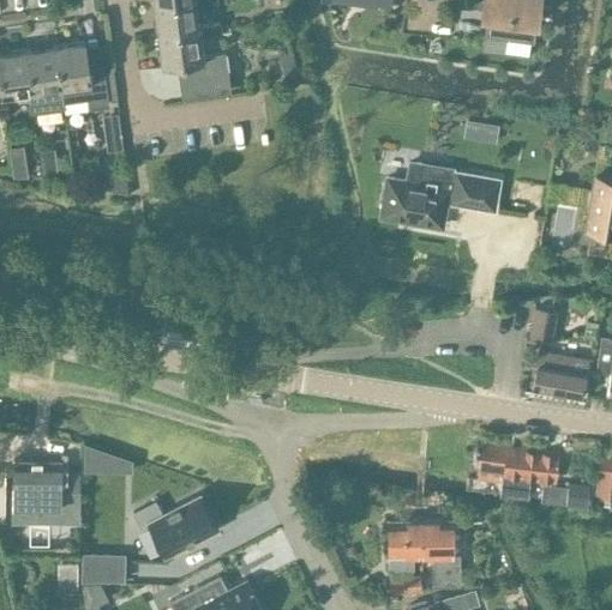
[(538,23),(540,0),(484,0),(483,16),(489,16),(486,38),(535,44),(538,23)]
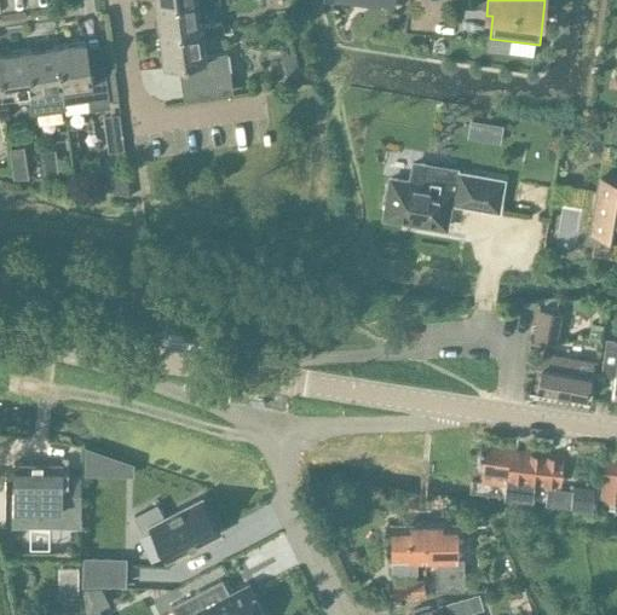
[(203,28),(200,9),(199,9),(199,3),(156,9),(160,38),(202,33),(203,39),(205,39),(225,35),(223,25),(203,28)]
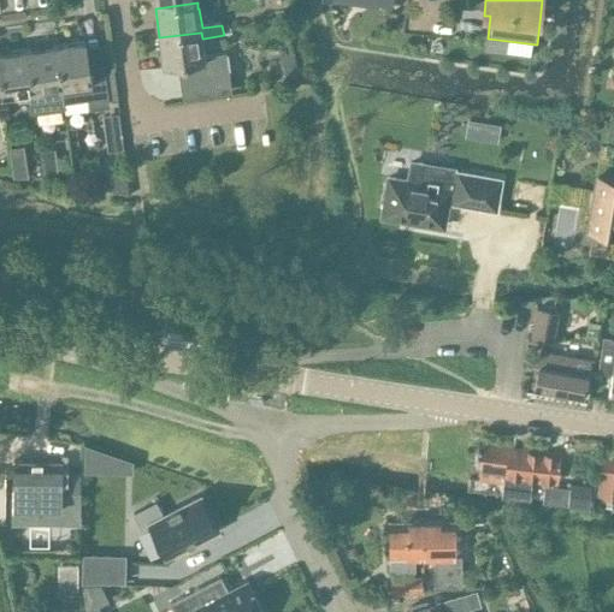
[(201,33),(159,37),(164,69),(178,66),(183,100),(232,93),(226,54),(206,58),(204,39),(202,39),(201,33)]
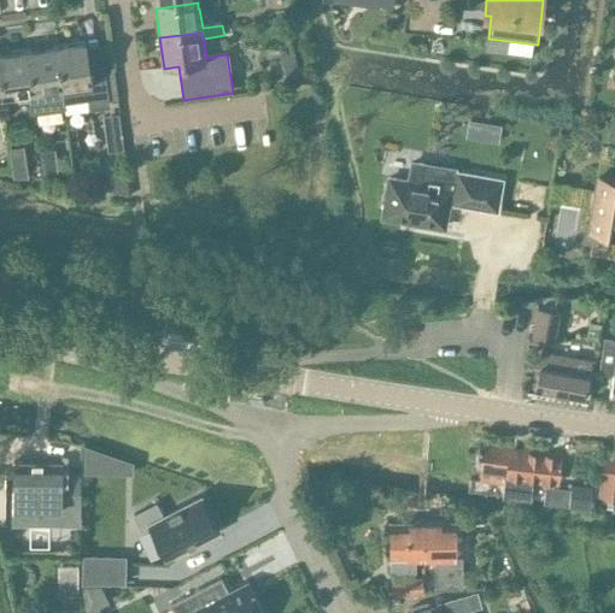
[(62,90),(64,105),(88,102),(89,108),(110,105),(105,76),(92,78),(87,43),(56,48),(62,90)]
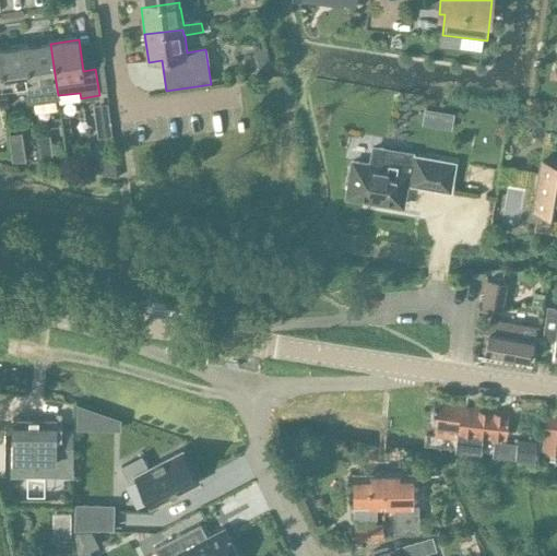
[(59,102),(58,95),(56,82),(50,44),(24,47),(30,85),(24,85),(24,87),(27,106),(36,105),(59,102)]
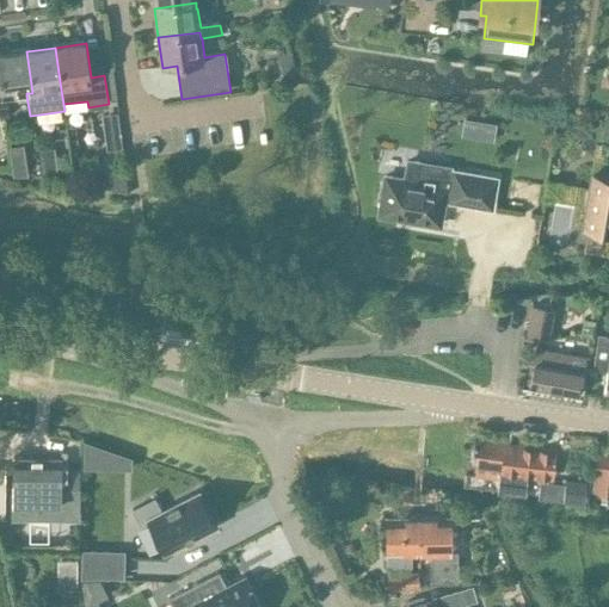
[(7,98),(26,95),(26,93),(32,93),(26,51),(0,55),(0,80),(2,97),(0,97),(0,117),(0,119),(11,118),(7,98)]
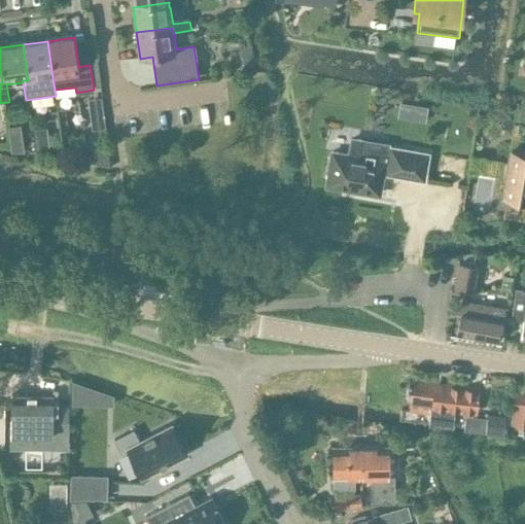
[(255,57),(243,60),(246,70),(256,67),(258,67),(255,57)]
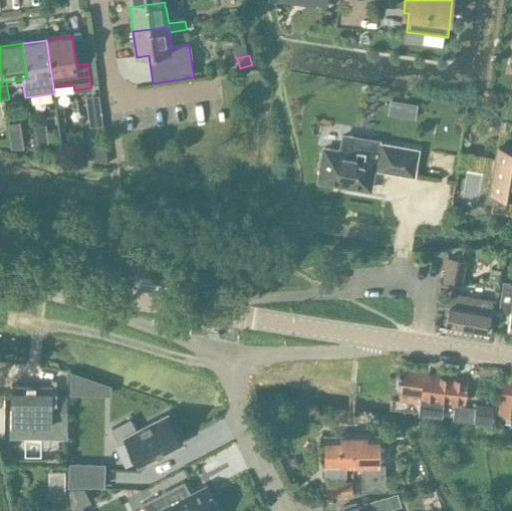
[(511,103),(506,102),(503,121),(511,123),(511,103)]
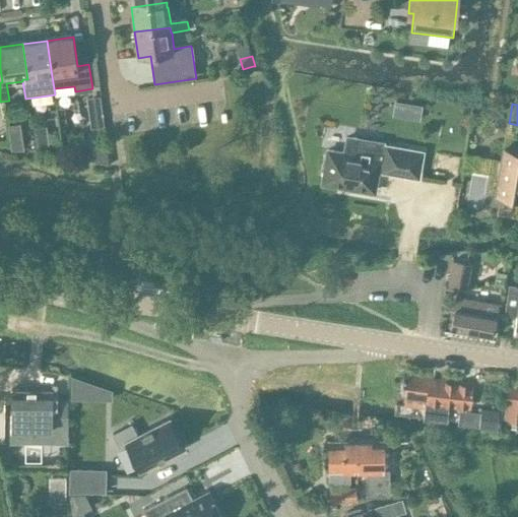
[(21,125),(9,127),(12,151),(24,151),(21,125)]
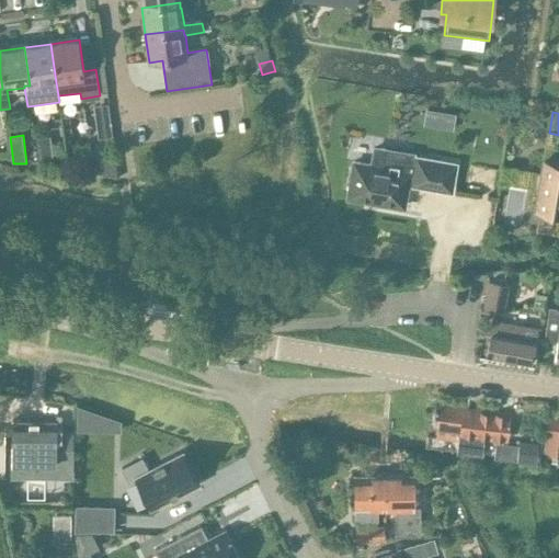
[(37,139),(40,155),(41,163),(54,162),(52,137),(37,139)]
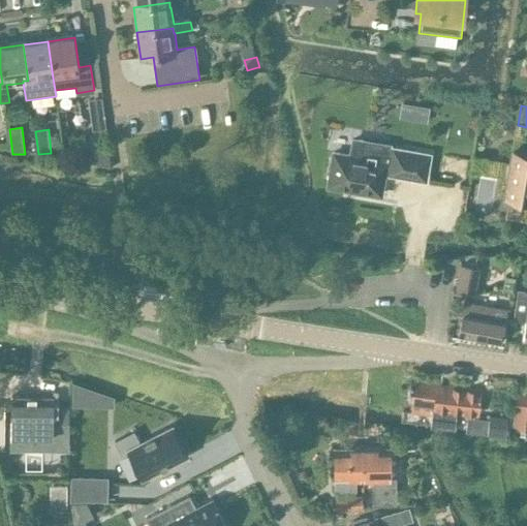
[(110,154),(95,150),(97,166),(112,168),(110,154)]
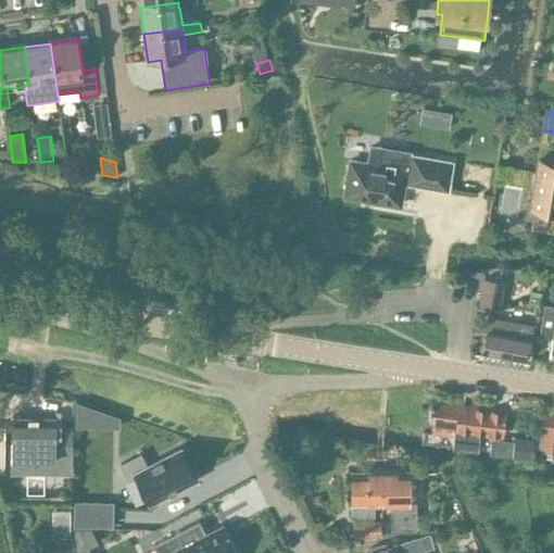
[(448,191),(452,165),(408,158),(405,172),(351,163),(345,198),(401,208),(405,184),(448,191)]
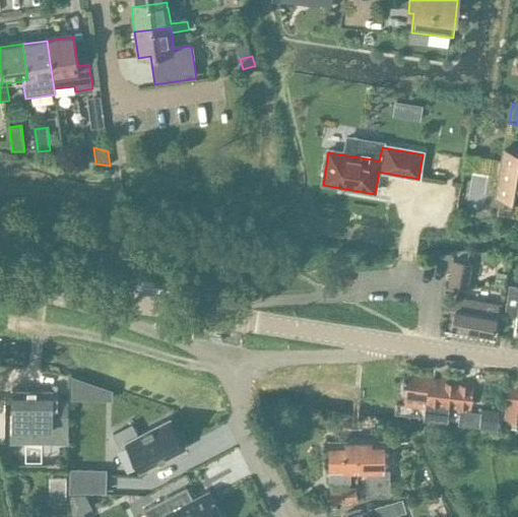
[(517,150),(505,148),(502,162),(498,160),(495,177),(500,178),(495,203),(517,207),(517,150)]
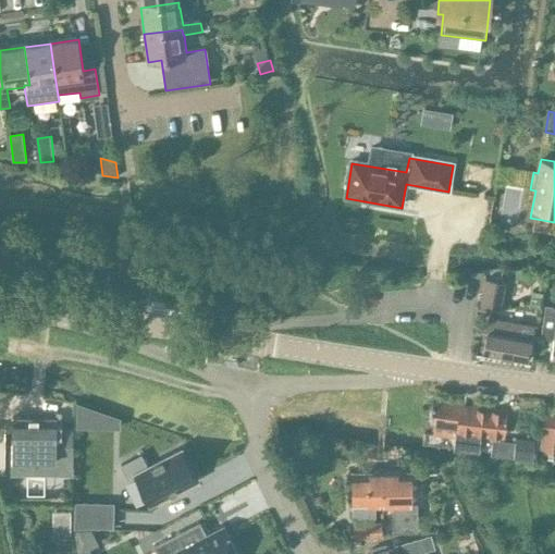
[(501,312),(506,285),(486,282),(482,309),(501,312)]
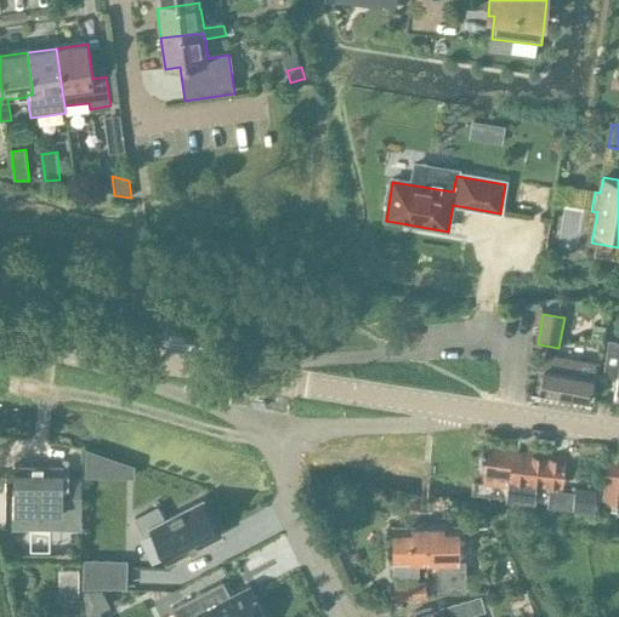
[(595,326),(591,346),(603,348),(607,329),(595,326)]
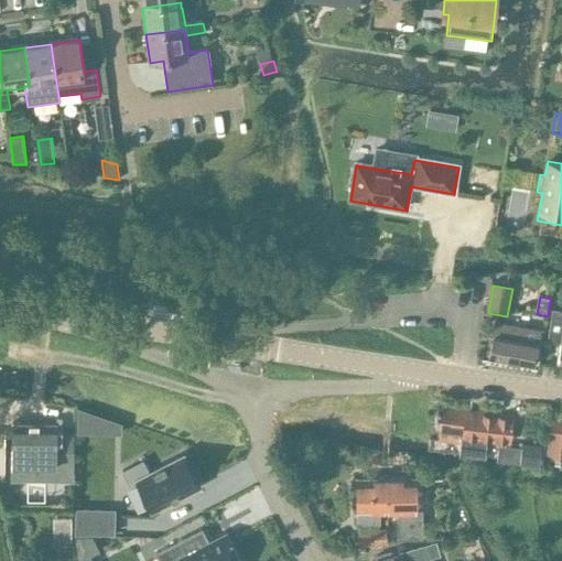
[(561,313),(560,312),(552,311),(548,344),(561,346),(558,366),(561,366),(561,313)]
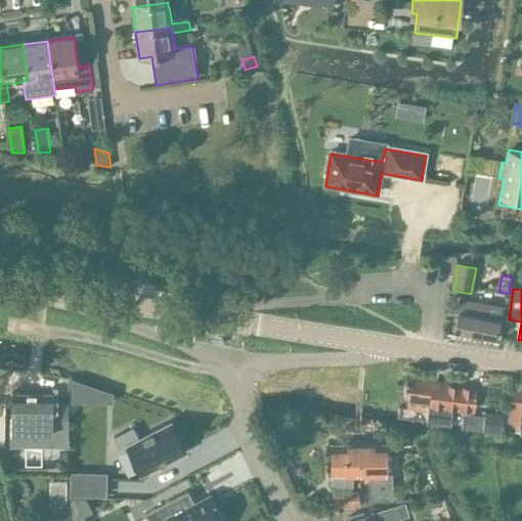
[(496,343),(502,307),(462,300),(455,336),(496,343)]
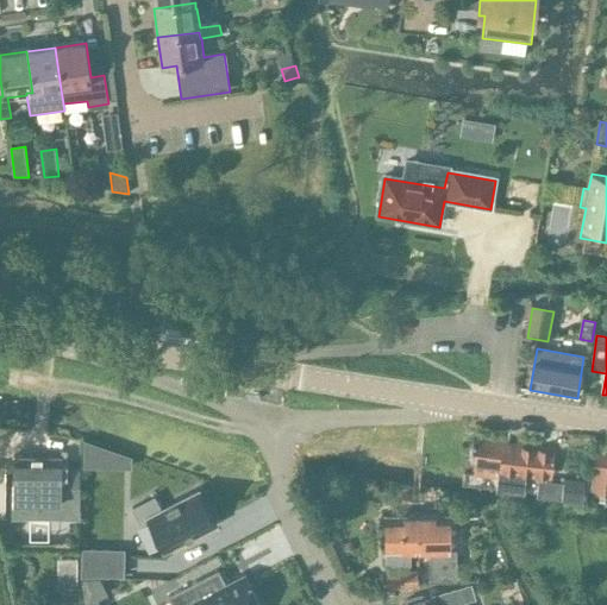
[(554,483),(557,452),(558,449),(474,439),(470,465),(476,466),(474,476),(499,479),(499,476),(554,483)]
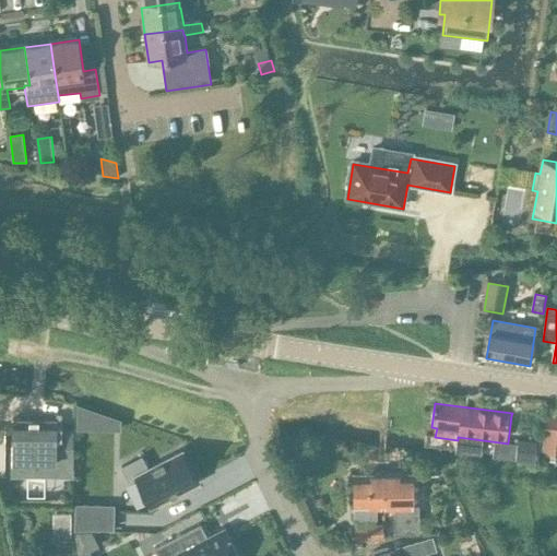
[(89,410),(78,405),(78,432),(89,432),(89,410)]
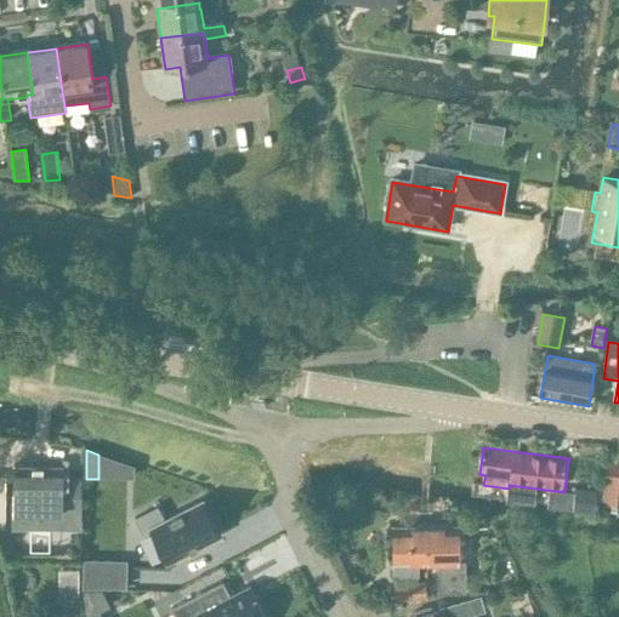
[(606,483),(605,501),(618,502),(618,461),(608,460),(607,467),(605,483),(606,483)]
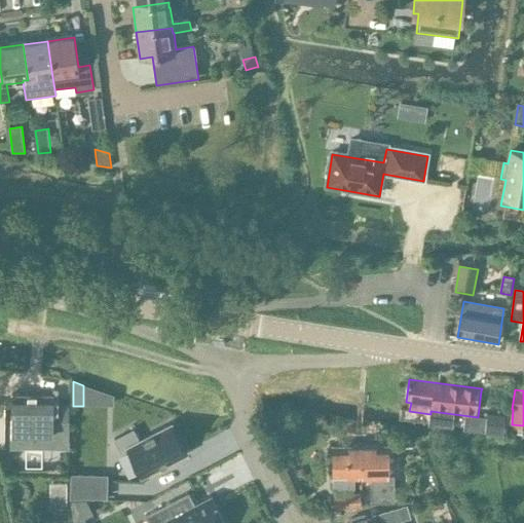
[(53,396),(11,396),(10,435),(10,449),(69,449),(69,436),(69,427),(70,405),(53,405),(53,396)]
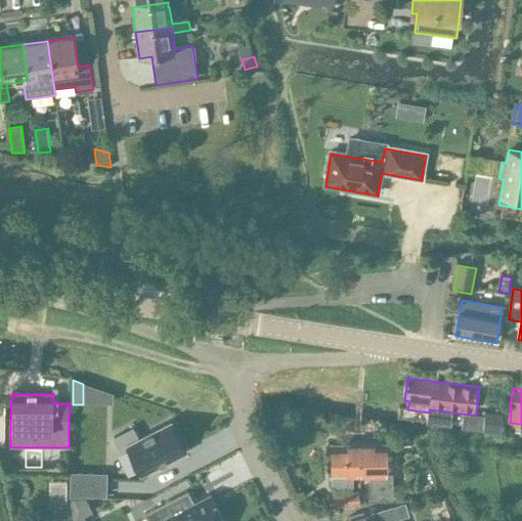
[(498,433),(501,418),(484,416),(482,431),(498,433)]
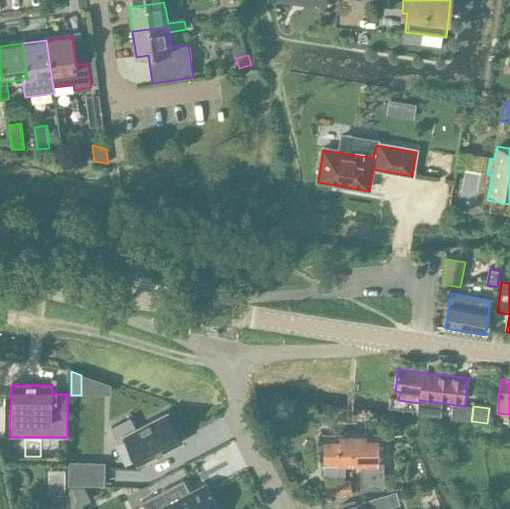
[(130,419),(111,429),(118,442),(124,439),(138,466),(181,443),(167,414),(136,430),(130,419)]
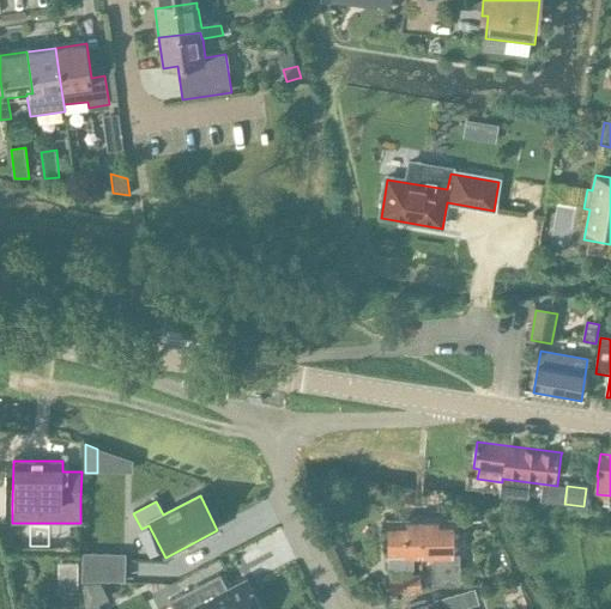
[(482,509),(466,509),(466,523),(482,523),(482,509)]
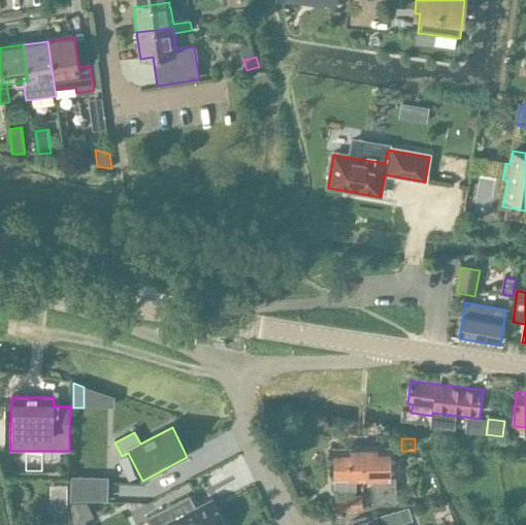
[(352,481),(360,481),(359,450),(333,450),(333,481),(334,481),(334,492),(352,493),(352,481)]
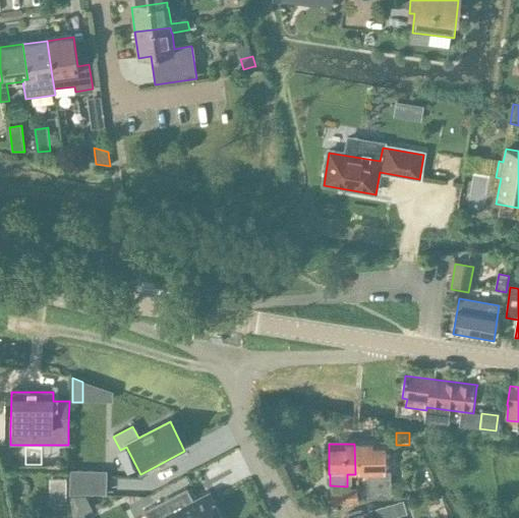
[(354,444),(355,474),(368,474),(368,500),(391,500),(391,472),(386,472),(386,444),(354,444)]
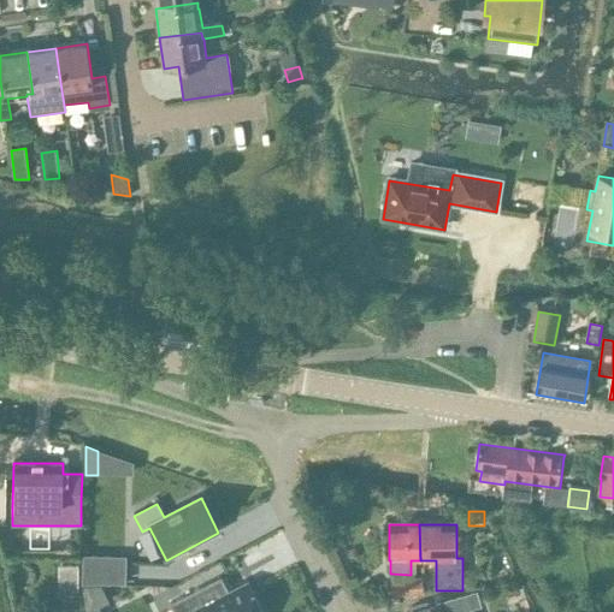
[(83,556),(83,584),(127,586),(127,584),(128,557),(83,556)]
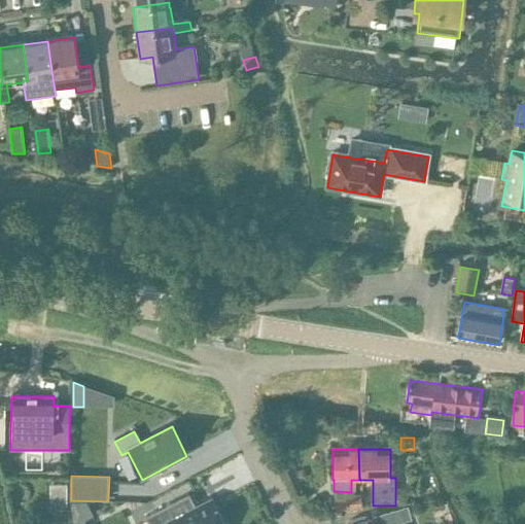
[(189,495),(145,518),(148,523),(224,523),(212,499),(207,501),(196,508),(189,495)]
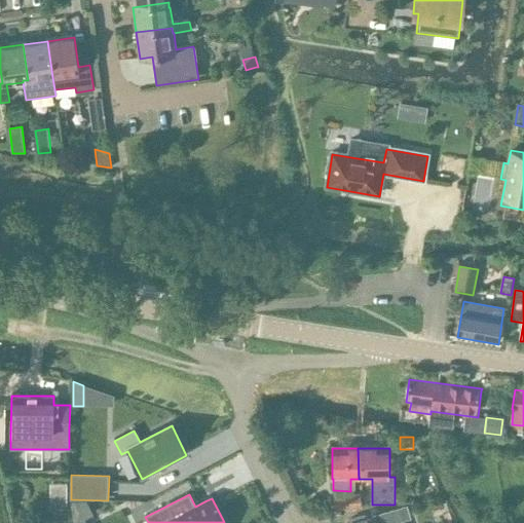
[(360,495),(338,496),(338,512),(340,512),(362,510),(361,494),(360,495)]
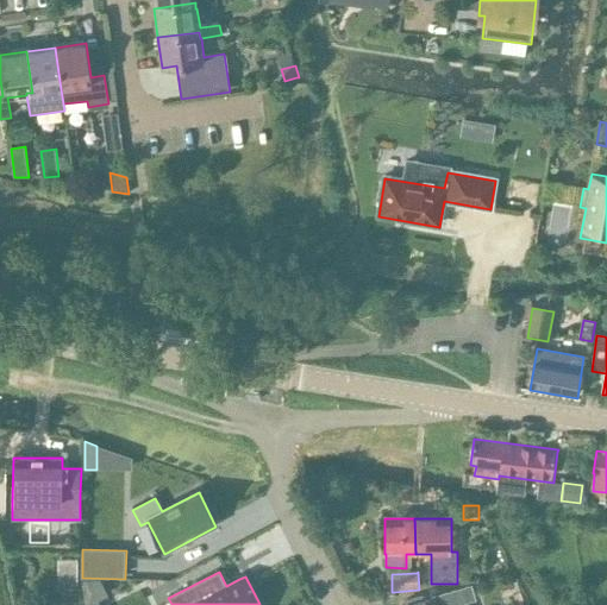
[(77,574),(58,574),(58,587),(58,588),(77,588),(77,587),(77,574)]
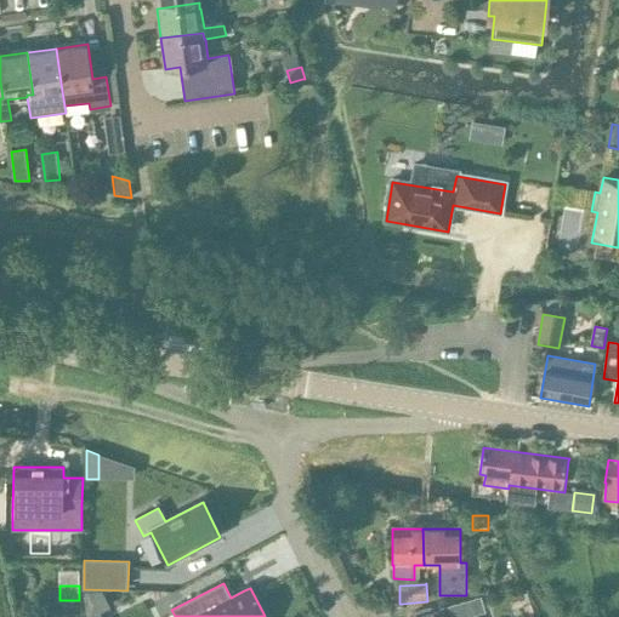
[(103,592),(84,592),(89,616),(95,616),(101,615),(112,609),(103,592)]
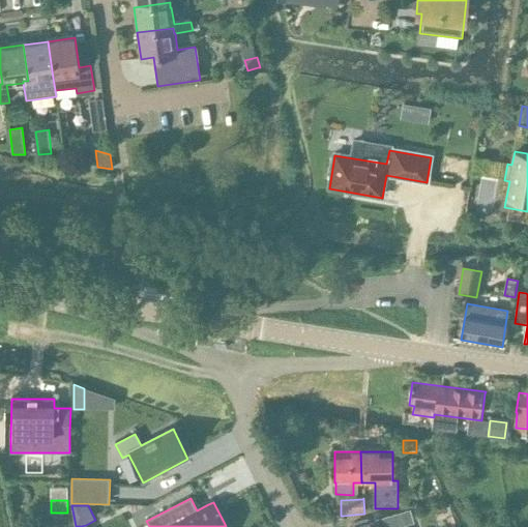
[(378,523),(367,526),(403,526),(413,522),(410,513),(380,522),(378,523)]
